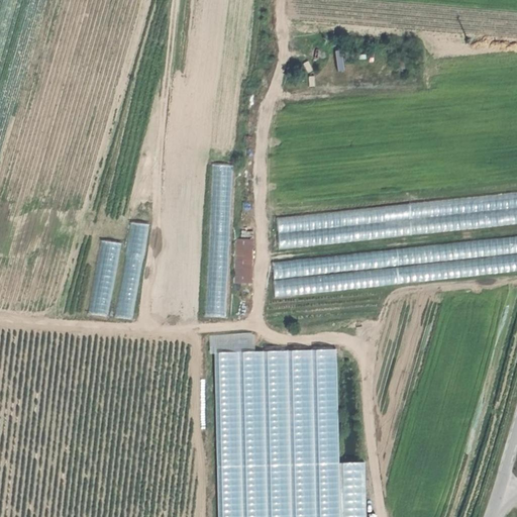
[(234,166),(213,165),(205,317),(227,318),(234,166)]
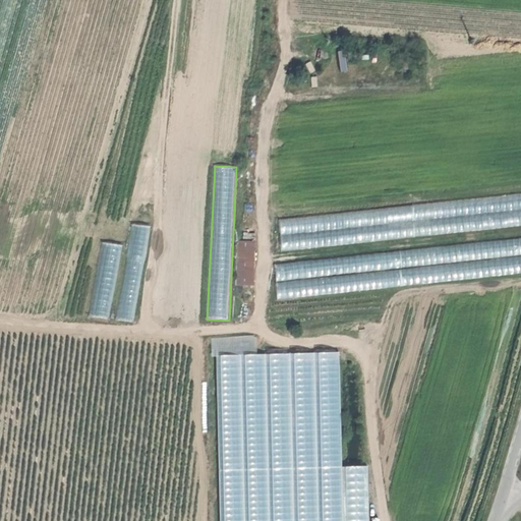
[(520,193),(278,220),(281,251),(520,225),(520,193)]
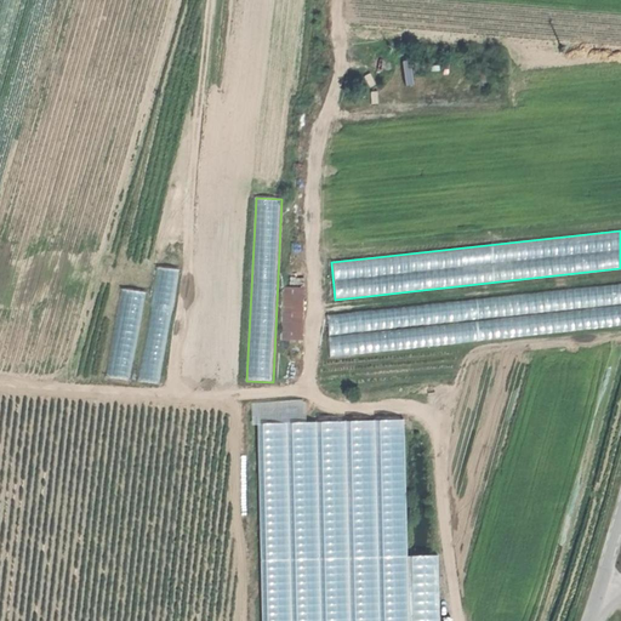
[(161,385),(181,271),(158,267),(138,381),(161,385)]
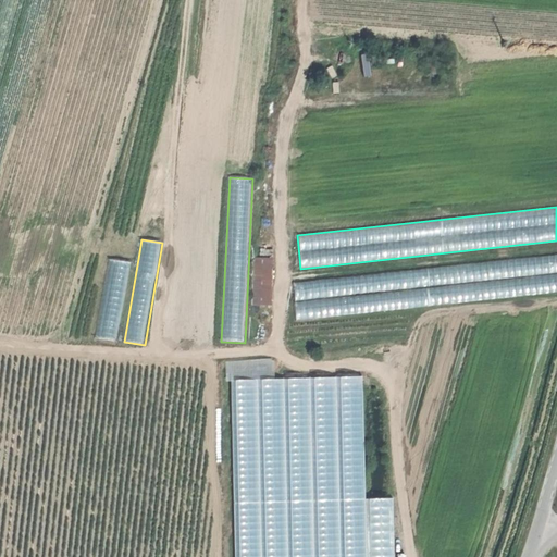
[(556,254),(294,282),(297,320),(556,292),(556,254)]
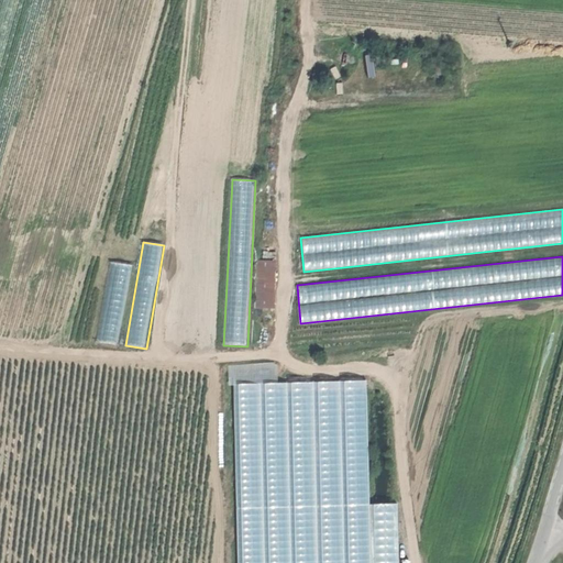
[(277,305),(277,260),(258,260),(260,277),(264,277),(264,286),(260,286),(260,305),(277,305)]
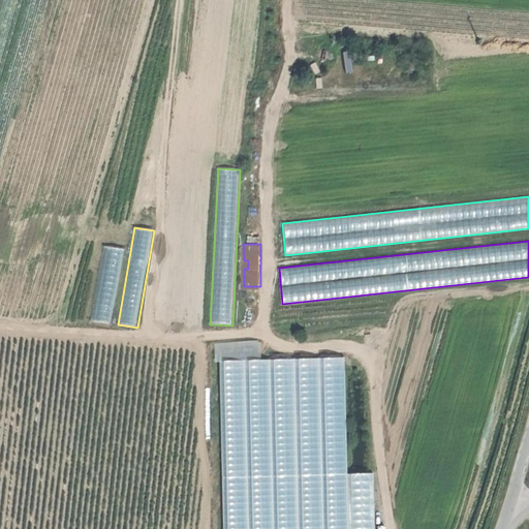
[(125,249),(103,246),(91,320),(113,323),(125,249)]
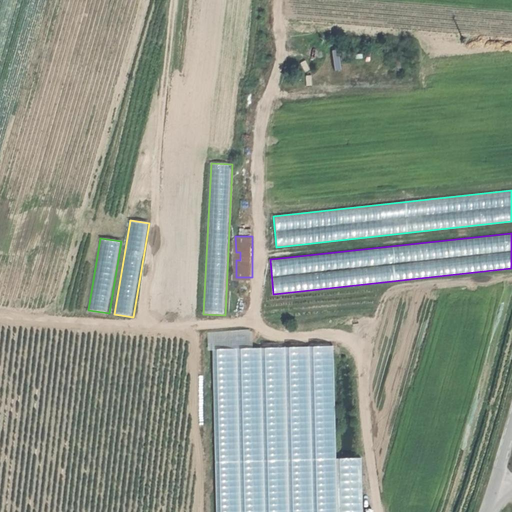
[(334,346),(212,349),(217,511),(363,511),(362,458),(337,459),(334,346)]
